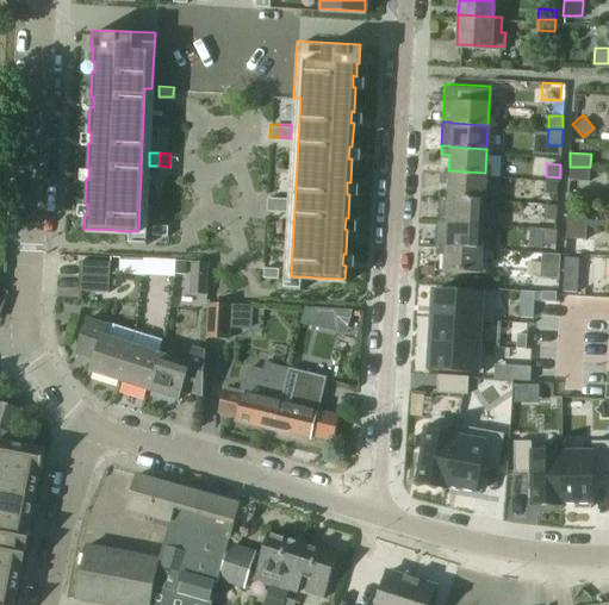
[(589,180),(590,167),(570,167),(569,179),(589,180)]
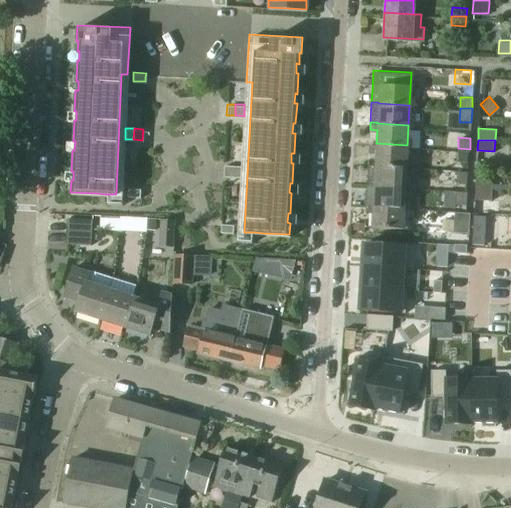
[(406,165),(407,145),(376,143),(369,142),(368,149),(376,150),(375,163),(406,165)]
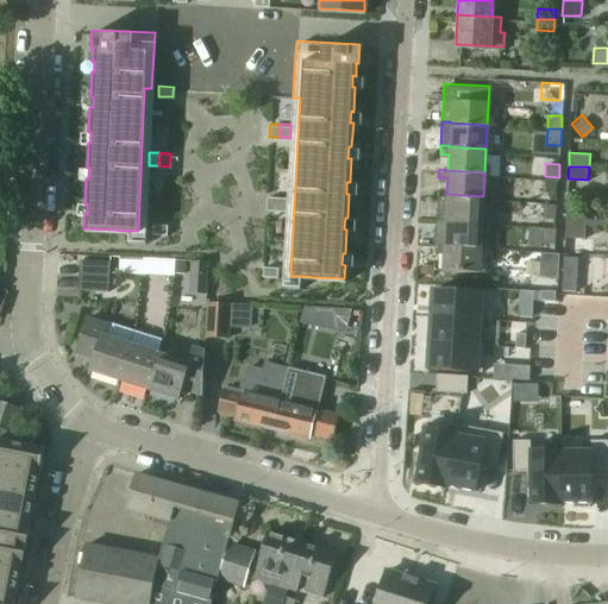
[(265,194),(265,208),(276,208),(276,195),(265,194)]
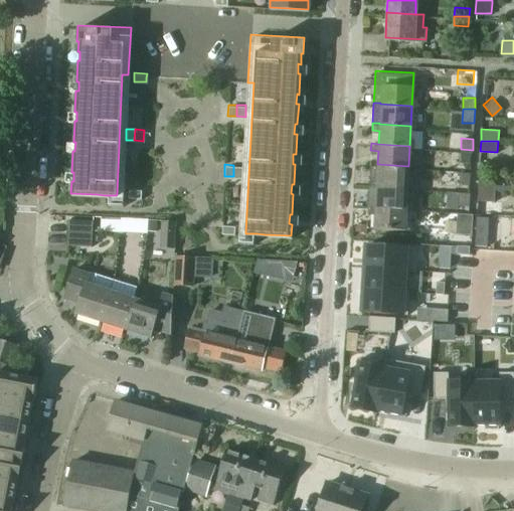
[(369,172),(368,184),(376,184),(376,185),(407,187),(408,166),(377,164),(369,164),(369,172)]
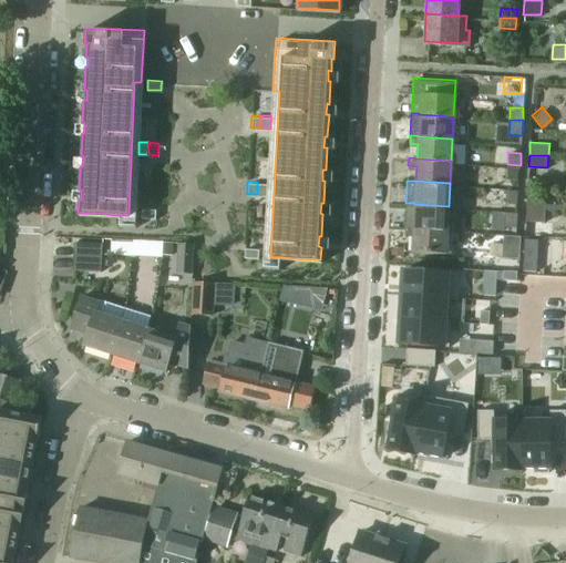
[(257,182),(257,194),(267,195),(267,182),(257,182)]
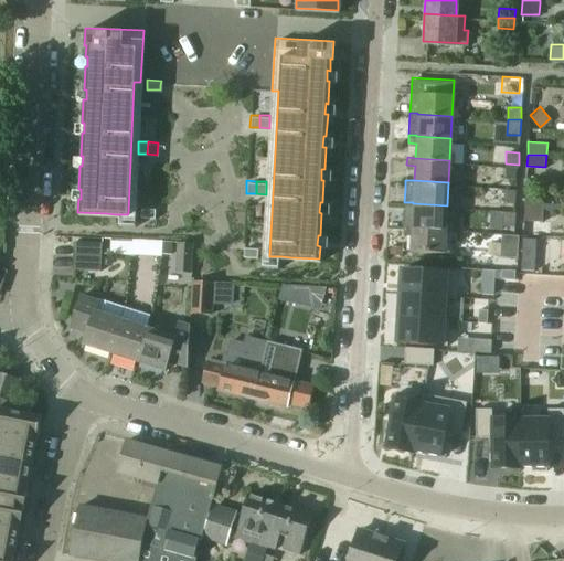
[(543,208),(543,197),(524,196),(524,208),(543,208)]
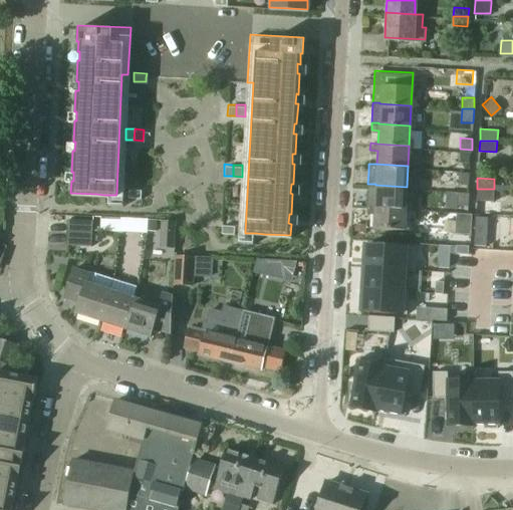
[(367,192),(366,204),(374,204),(374,205),(405,207),(407,187),(375,185),(375,184),(367,184),(367,192)]
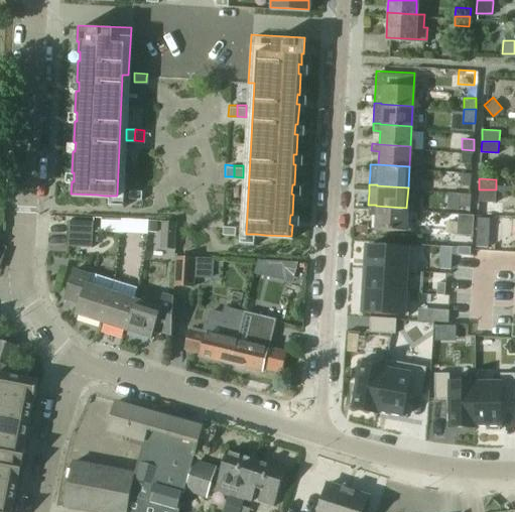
[(128,196),(128,197),(129,197),(140,198),(141,189),(141,188),(128,188),(128,196)]
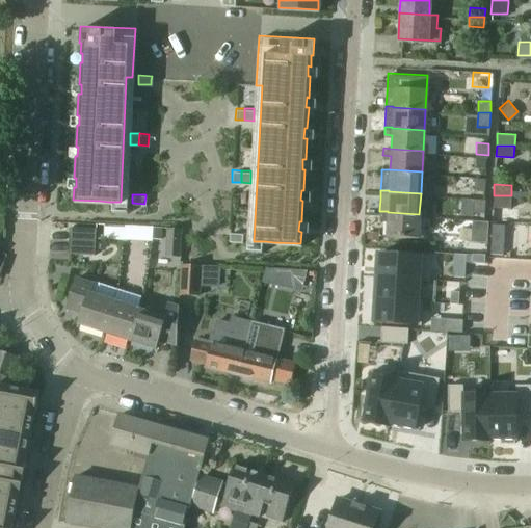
[(510,206),(511,195),(494,195),(493,205),(510,206)]
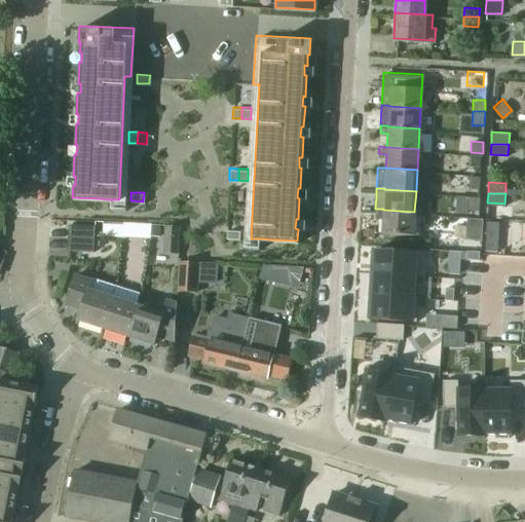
[(479,211),(480,196),(467,195),(466,210),(479,211)]
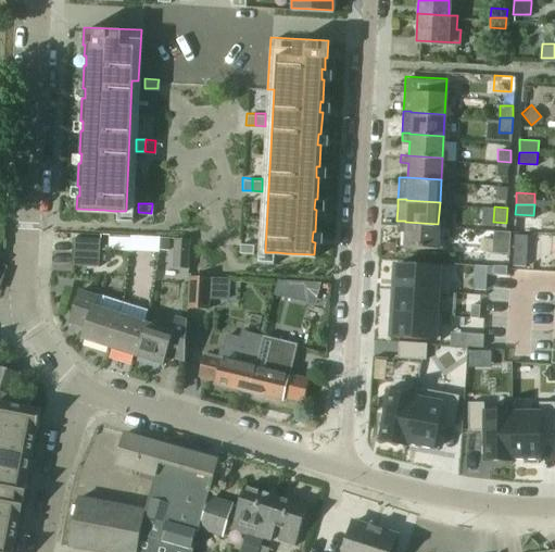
[(396,229),(395,242),(403,243),(437,246),(438,224),(405,222),(405,221),(396,221),(396,229)]
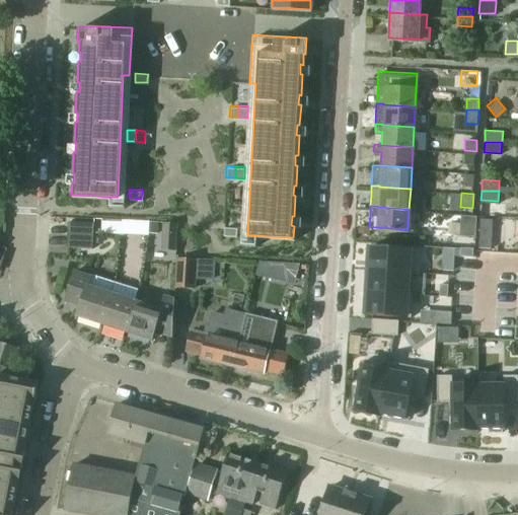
[(473,235),(474,216),(461,215),(459,234),(473,235)]
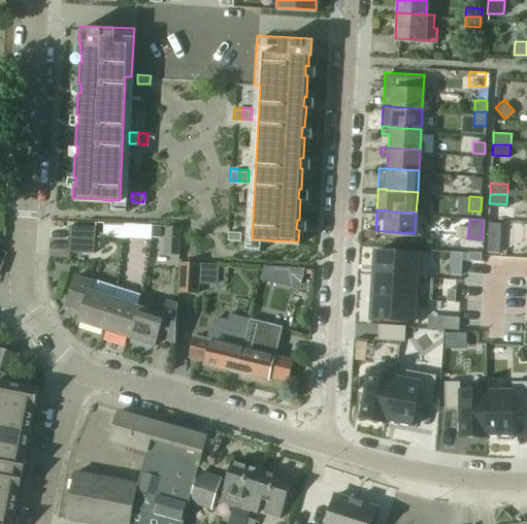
[(94,237),(94,225),(68,223),(67,236),(94,237)]
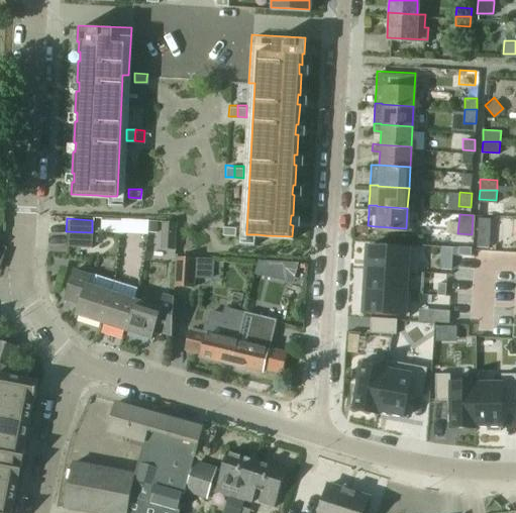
[(174,246),(175,220),(162,220),(161,245),(174,246)]
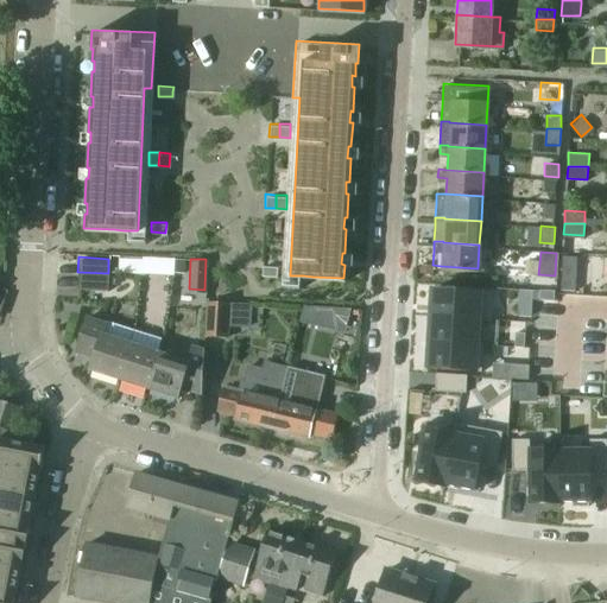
[(261,264),(261,274),(276,274),(277,273),(277,265),(261,264)]
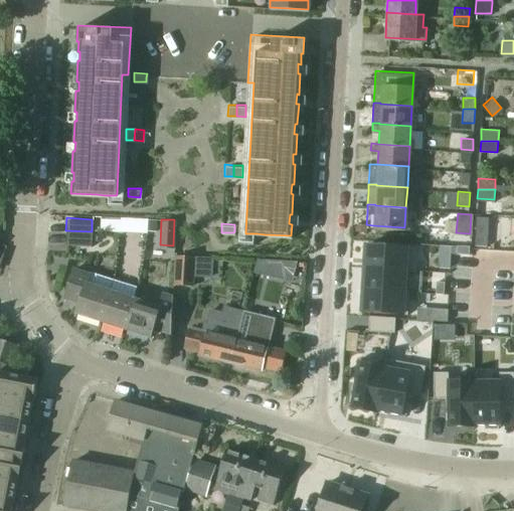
[(91,244),(92,231),(65,230),(65,242),(91,244)]
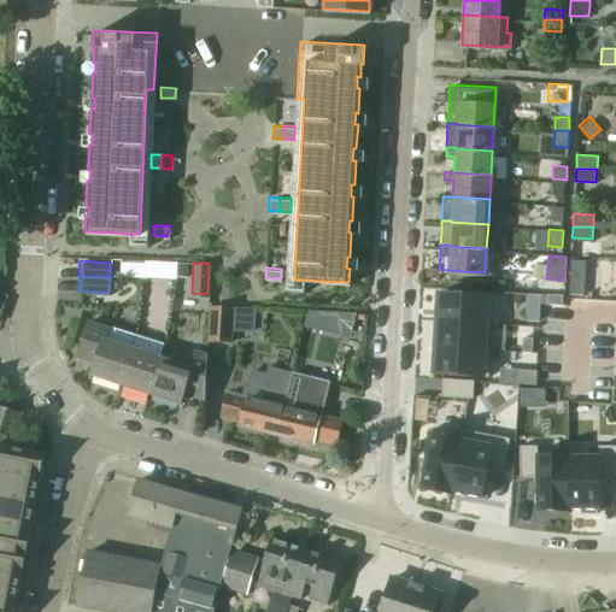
[(438,290),(436,317),(497,322),(498,294),(438,290)]
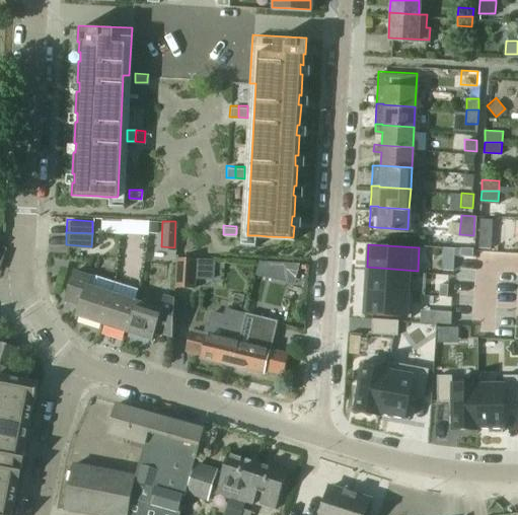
[(460,245),(459,253),(471,254),(472,245),(460,245)]
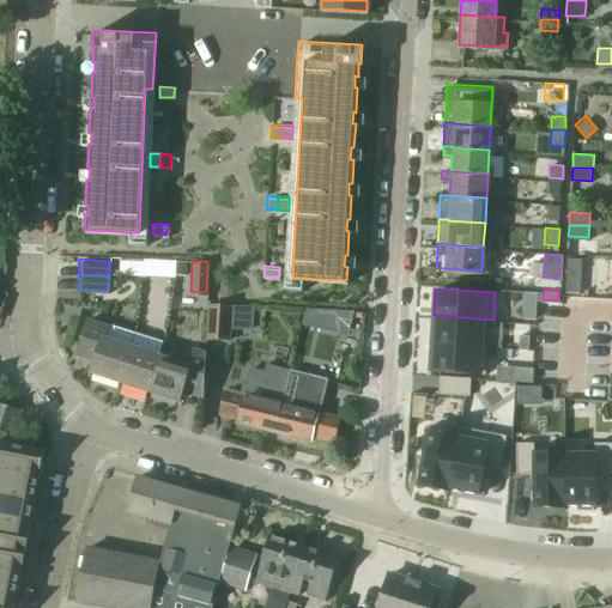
[(208,302),(206,338),(229,339),(229,326),(250,327),(252,304),(208,302)]
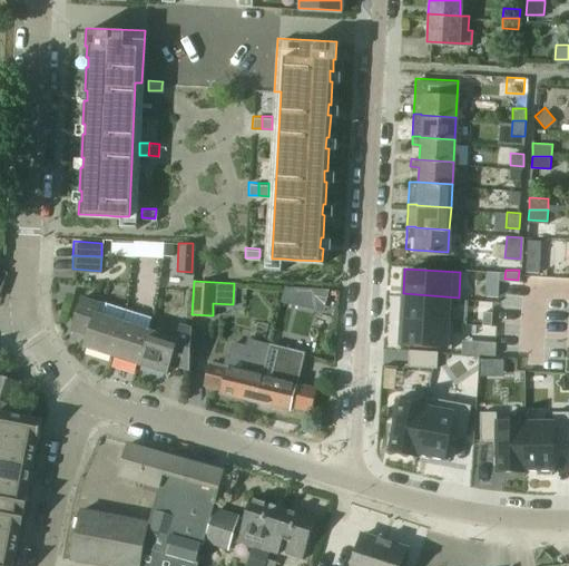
[(284,288),(281,301),(296,305),(301,288),(284,288)]
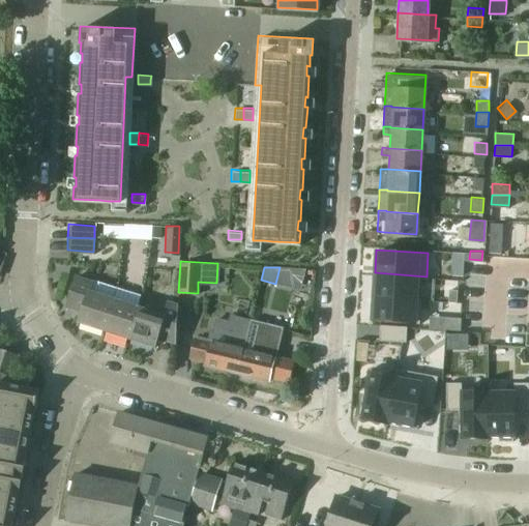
[(375,272),(373,295),(420,298),(420,297),(415,296),(416,276),(427,276),(375,272)]
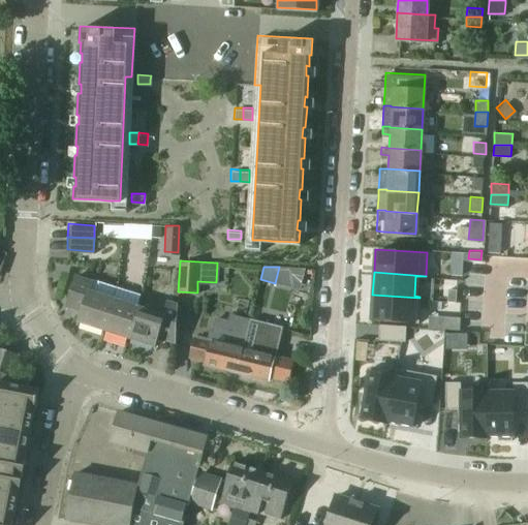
[(103,328),(114,297),(89,289),(92,279),(74,274),(66,300),(83,305),(78,319),(103,328)]
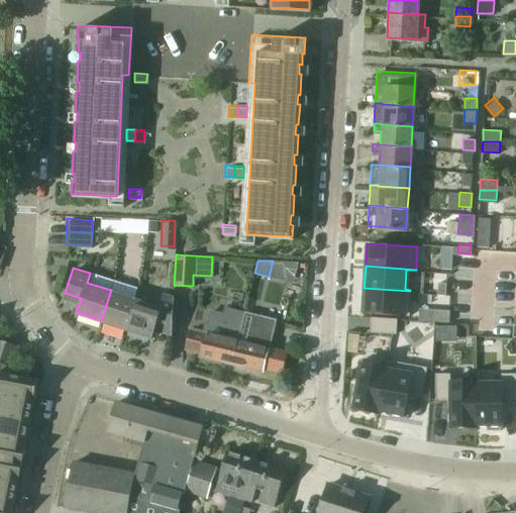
[(436,280),(436,292),(444,293),(445,281),(436,280)]
